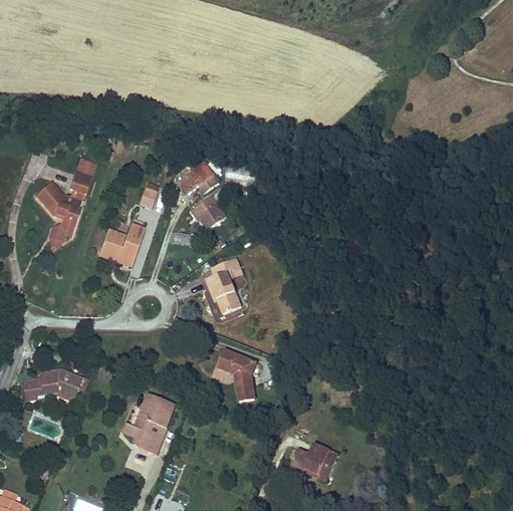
[(74,190),(72,195),(81,198),(83,193),(85,194),(87,188),(85,187),(86,183),(88,184),(90,178),(73,172),(68,188),(74,190)]
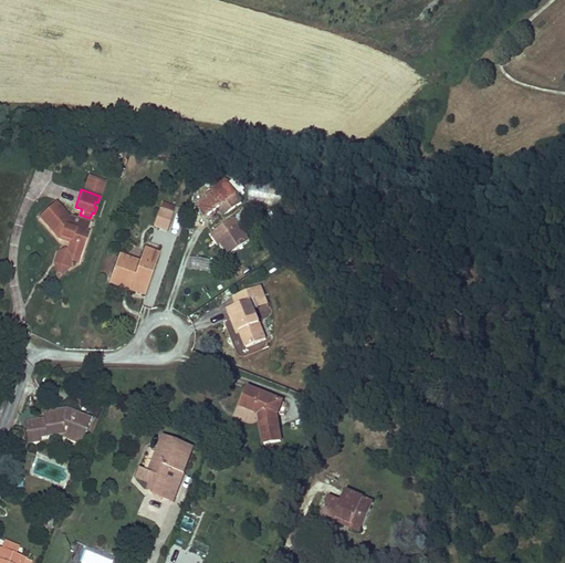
[(218,204),(223,211),(241,200),(236,193),(218,204)]
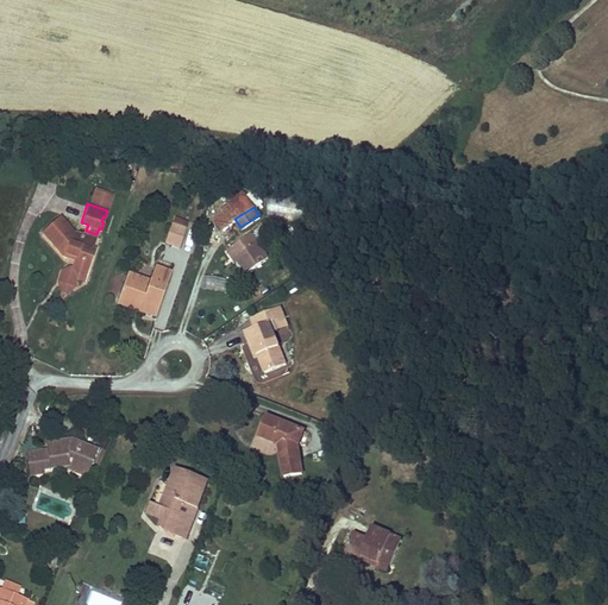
[(75,256),(71,266),(68,265),(62,268),(57,278),(73,284),(75,276),(83,278),(86,272),(94,247),(91,246),(93,237),(74,229),(60,214),(42,229),(63,254),(67,252),(75,256)]
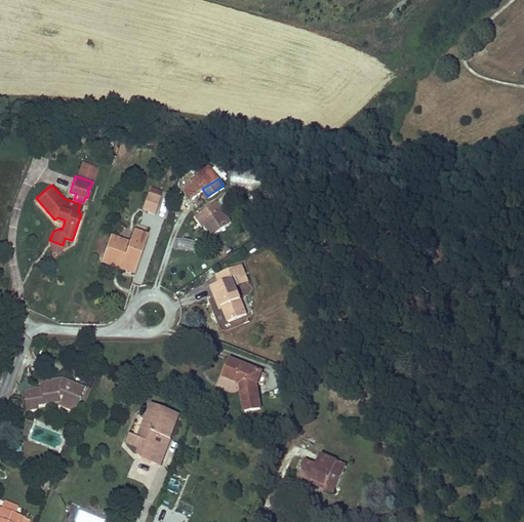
[(147,191),(142,207),(155,211),(160,195),(147,191)]
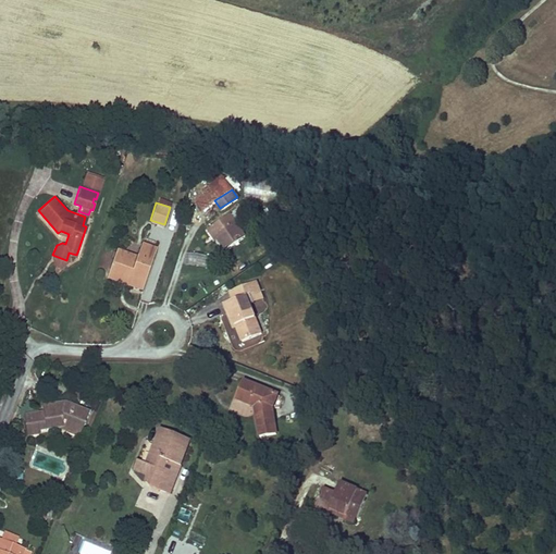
[(230,211),(209,225),(218,237),(225,249),(245,235),(230,211)]
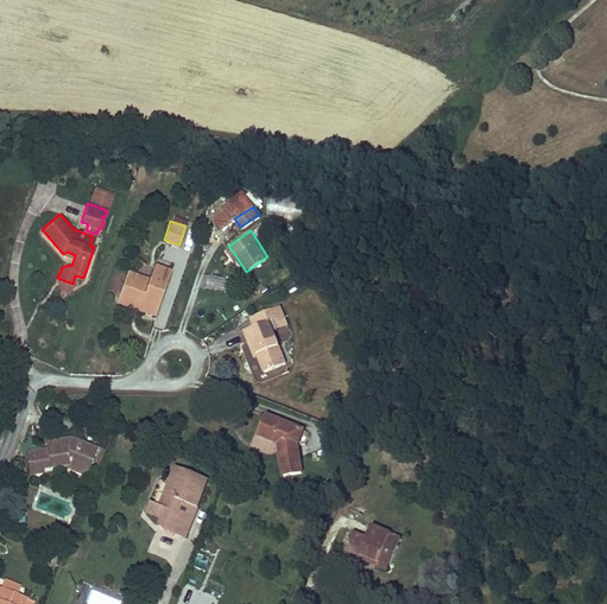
[(233,262),(238,259),(228,246),(225,249),(233,262)]
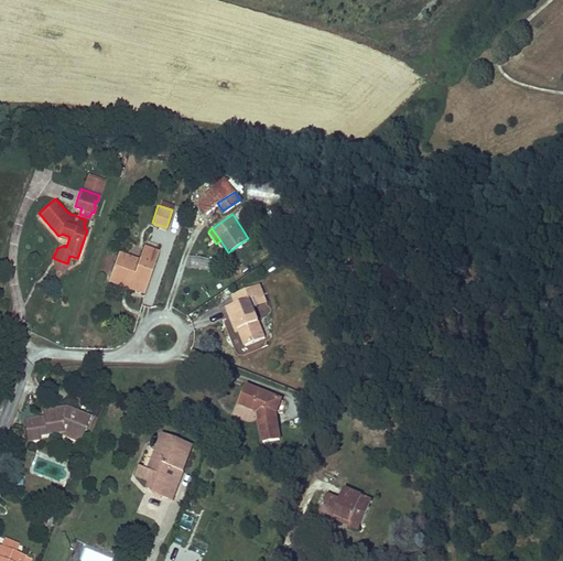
[(117,252),(110,273),(132,281),(130,287),(143,291),(159,250),(142,245),(138,259),(117,252)]
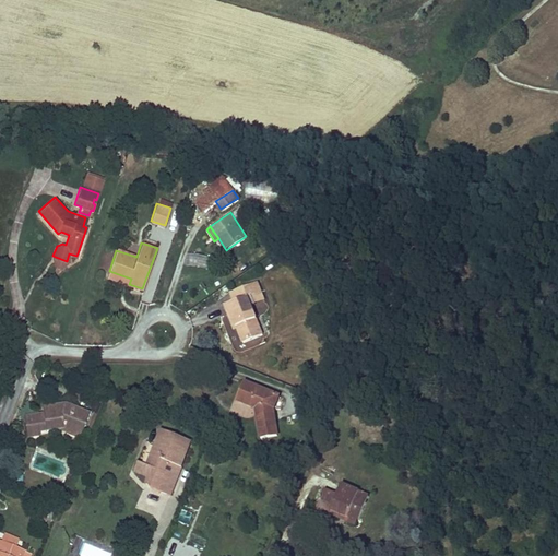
[(185,264),(209,265),(209,253),(186,252),(185,264)]
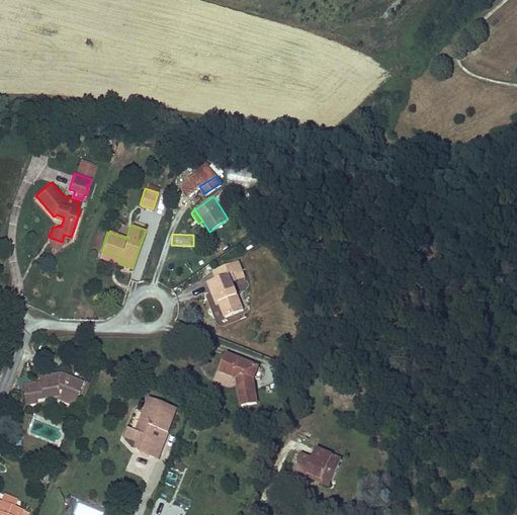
[(62,242),(49,237),(49,239),(50,241),(50,242),(50,244),(51,246),(52,247),(52,249),(53,248),(54,248),(55,247),(57,245),(59,244),(60,243),(62,242)]
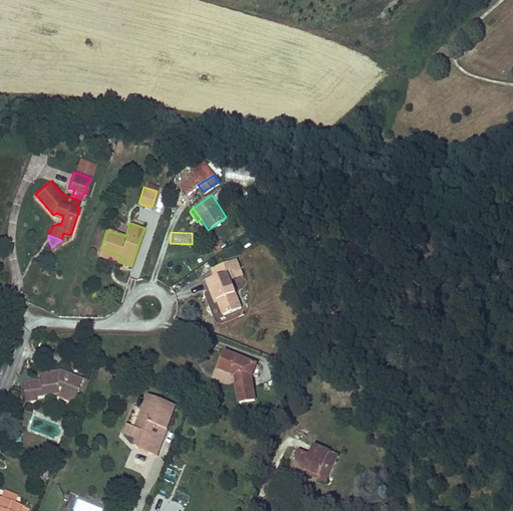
[(97,254),(118,261),(120,256),(100,249),(97,254)]
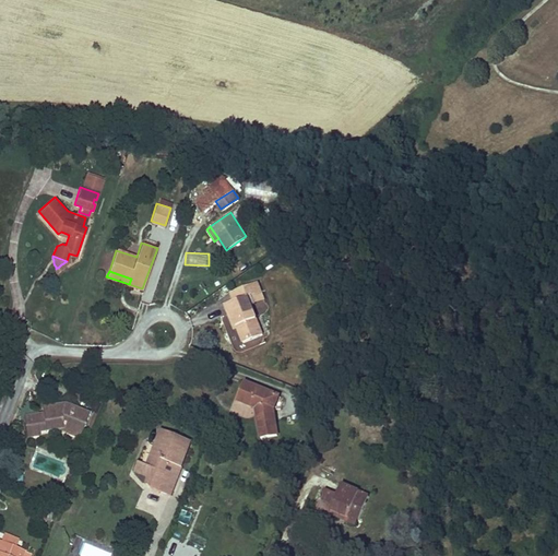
[(250,303),(253,302),(250,294),(260,291),(257,280),(234,288),(237,298),(233,299),(224,303),(227,311),(230,310),(237,327),(241,341),(262,332),(250,303)]
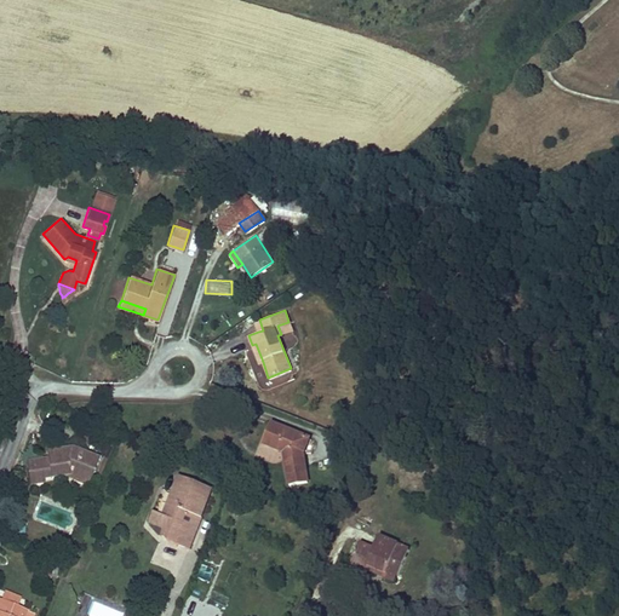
[(292,330),(288,322),(278,326),(281,334),(292,330)]
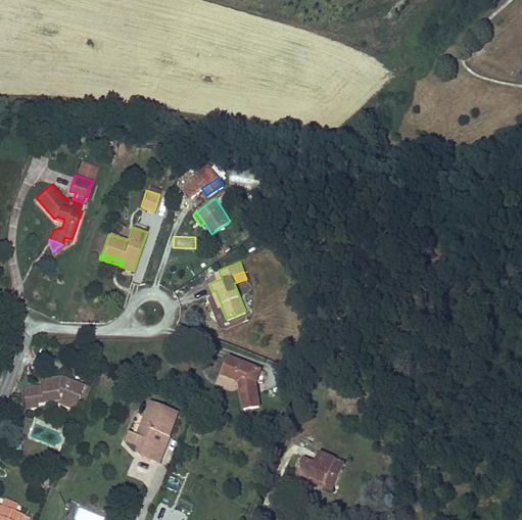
[(216,290),(212,291),(218,306),(222,305),(216,290)]
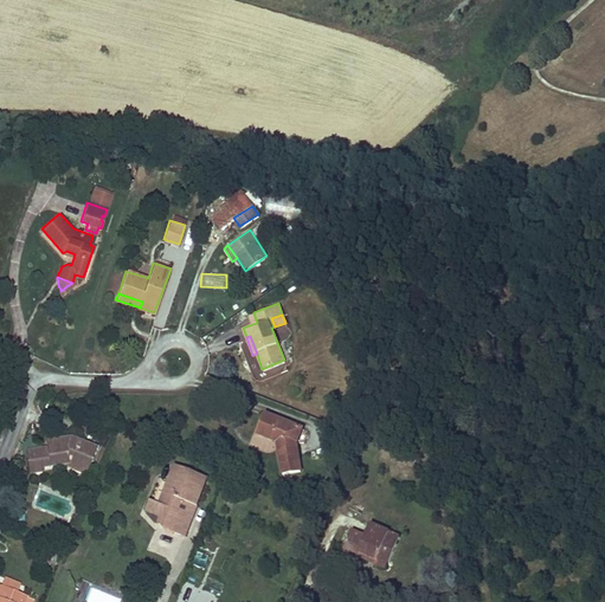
[(263,410),(261,419),(269,422),(272,414),(263,410)]
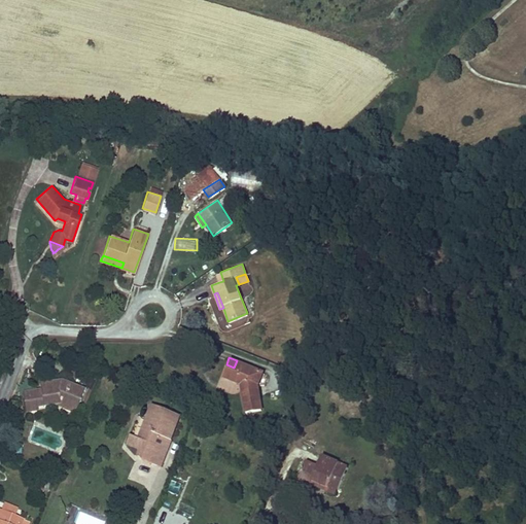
[(240,381),(245,411),(260,408),(256,382),(261,370),(237,360),(234,368),(226,364),(222,375),(240,381)]
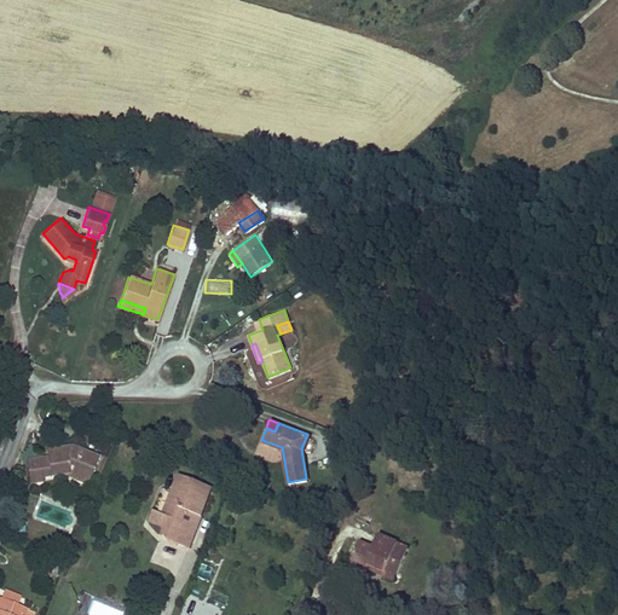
[(108,450),(114,434),(103,429),(97,445),(99,446),(108,450)]
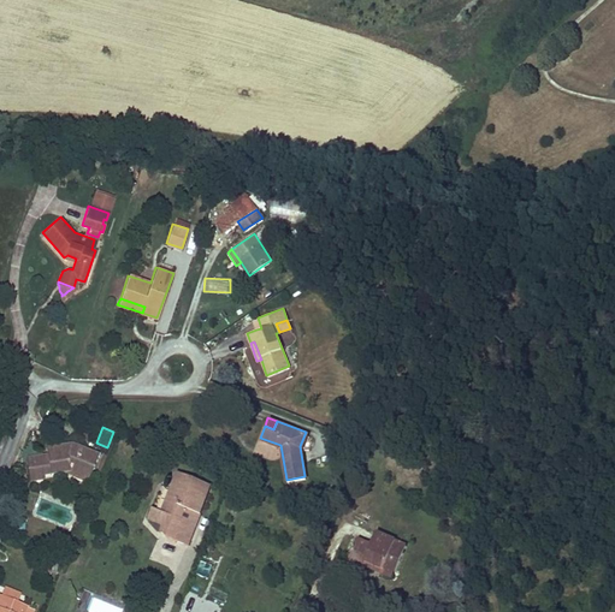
[(71,444),(55,445),(55,453),(47,455),(28,457),(29,477),(42,476),(41,473),(67,469),(67,464),(88,473),(95,453),(71,444)]
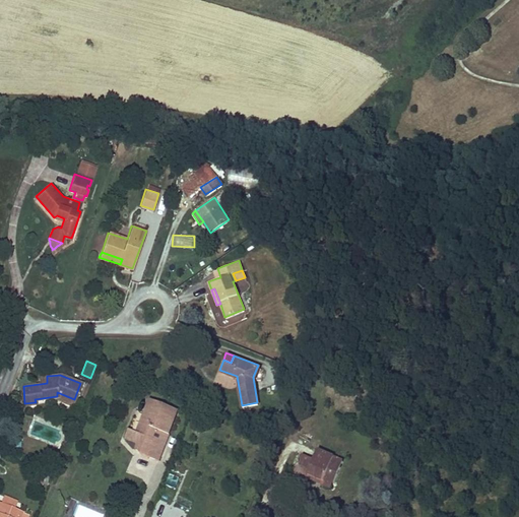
[(406,381),(401,391),(407,394),(412,384),(406,381)]
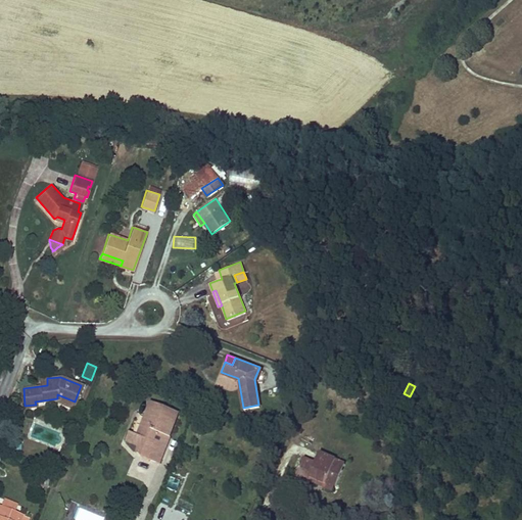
[(57,394),(57,398),(57,402),(72,408),(75,402),(57,394)]
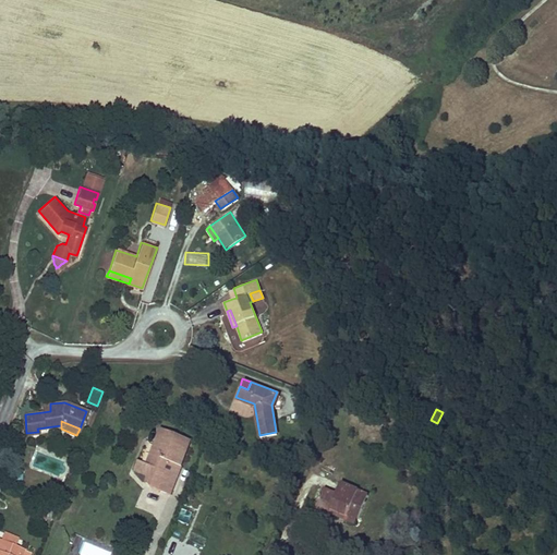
[(178,462),(188,437),(160,425),(156,435),(158,436),(147,462),(137,459),(133,467),(147,472),(153,475),(149,484),(170,493),(181,463),(178,462)]
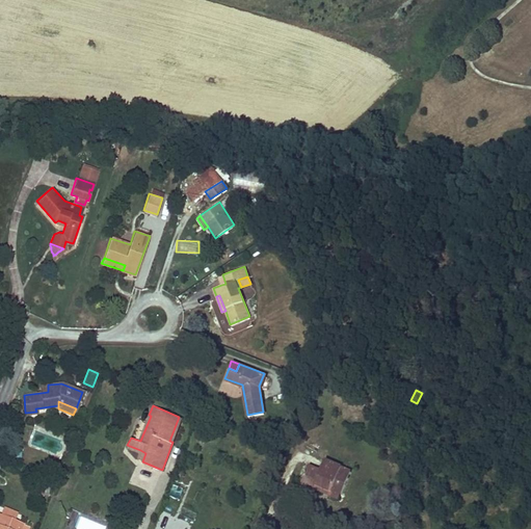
[(182,418),(179,417),(169,441),(173,442),(182,418)]
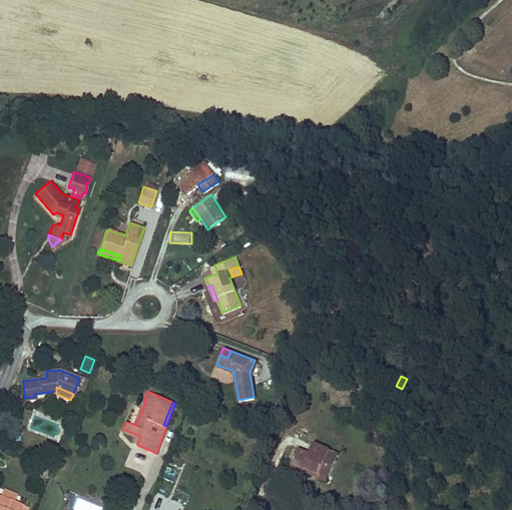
[(131,443),(137,445),(140,437),(135,434),(131,443)]
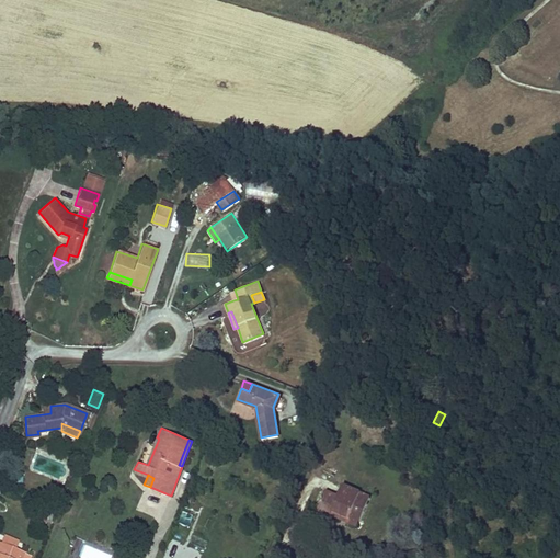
[(324,488),(316,510),(329,516),(330,513),(332,510),(349,516),(349,513),(360,519),(369,496),(341,484),(336,493),(324,488)]
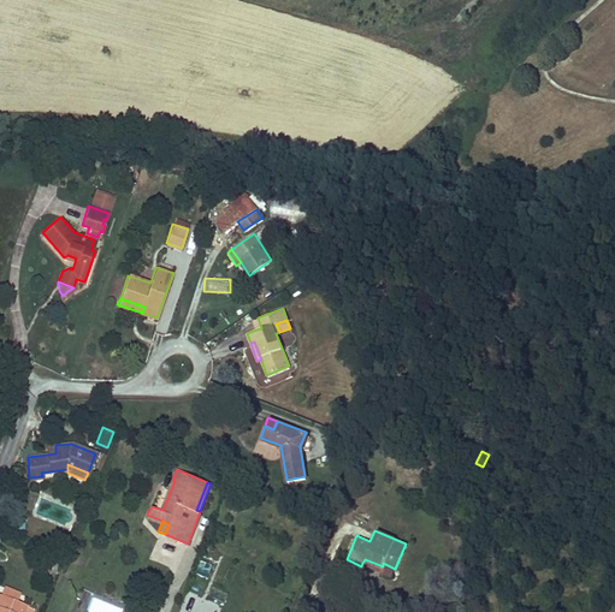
[(41,558),(39,565),(49,570),(52,562),(41,558)]
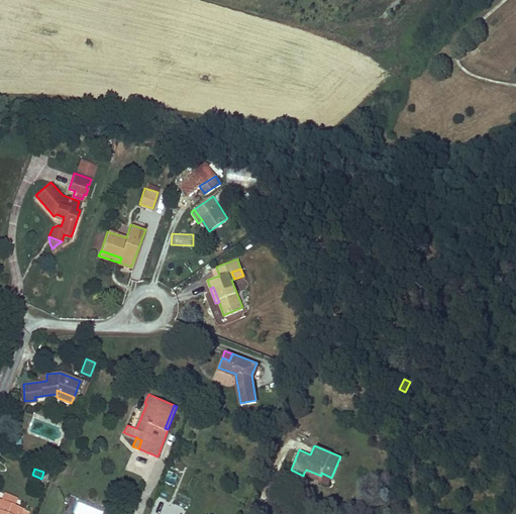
[(306,470),(304,473),(329,483),(331,478),(321,473),(321,476),(306,470)]
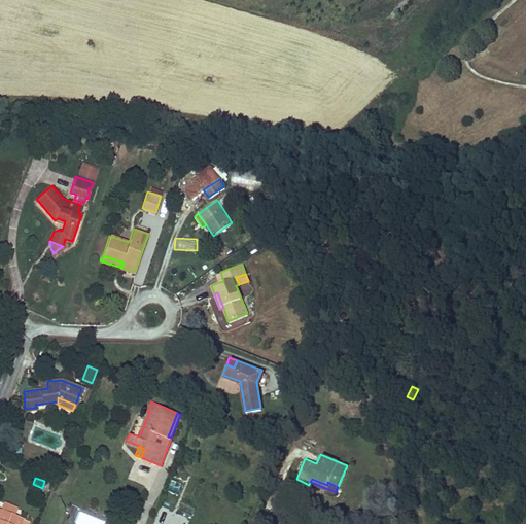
[(77,508),(68,503),(63,517),(72,521),(77,508)]
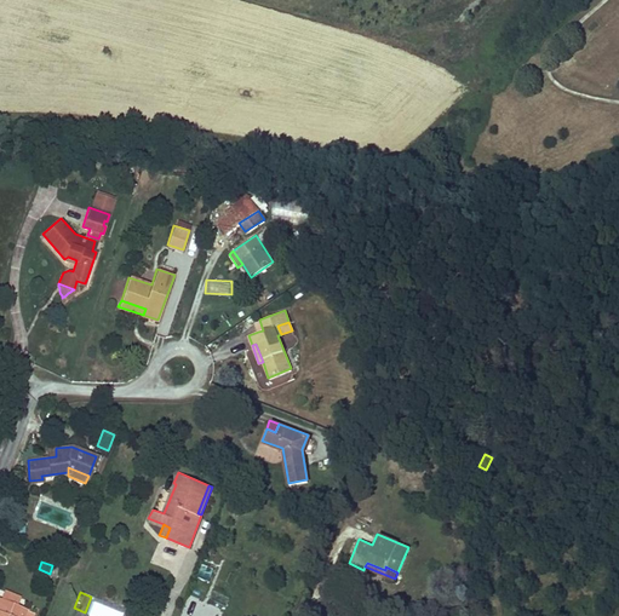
[(0,615),(18,615),(22,606),(0,597),(0,615)]
